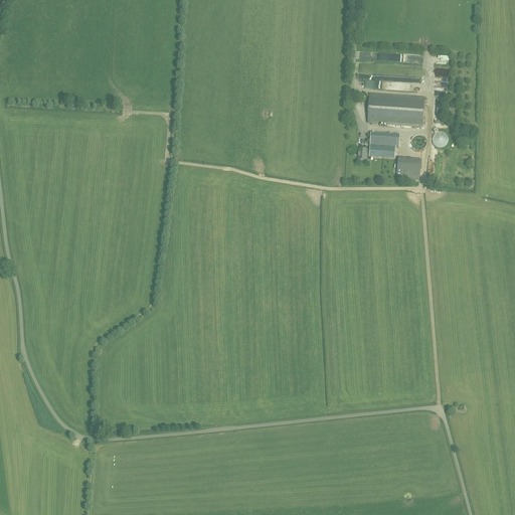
[(368,123),(423,127),(425,99),(370,95),(368,123)]
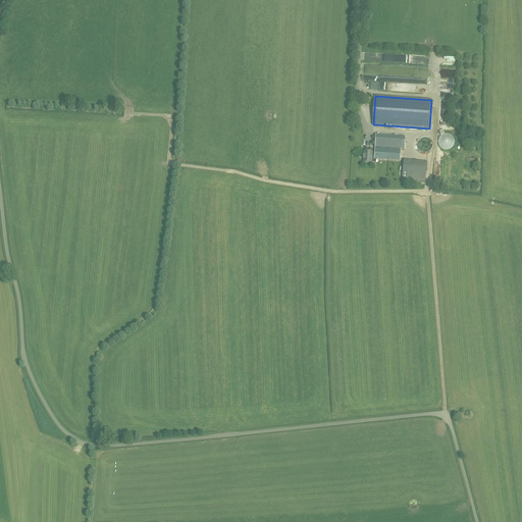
[(442,103),(445,103),(446,112),(450,111),(450,98),(441,98),(442,103)]
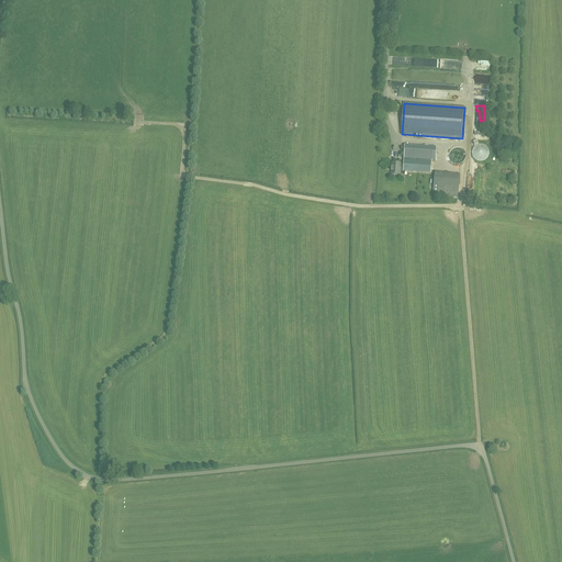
[(472,154),(473,156),(474,158),(476,160),(478,161),(480,161),(483,161),(485,160),(487,158),(489,157),(490,154),(490,152),(489,149),(487,147),(486,146),(484,144),(481,144),(478,145),(474,146),(473,149),(472,150),(472,154)]
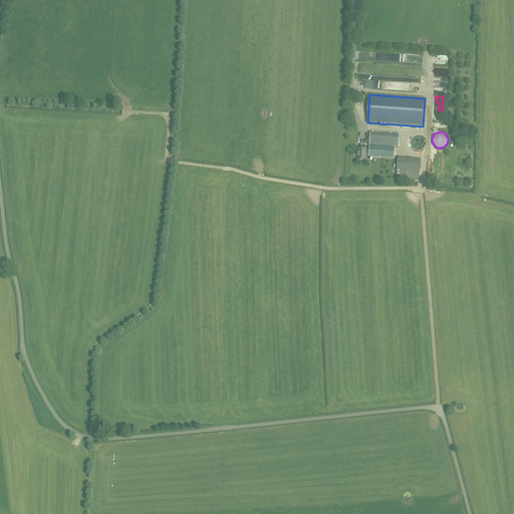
[(366,161),(366,155),(395,157),(395,144),(396,135),(377,134),(367,133),(366,143),(369,143),(369,152),(366,152),(366,150),(358,150),(357,161),(366,161)]
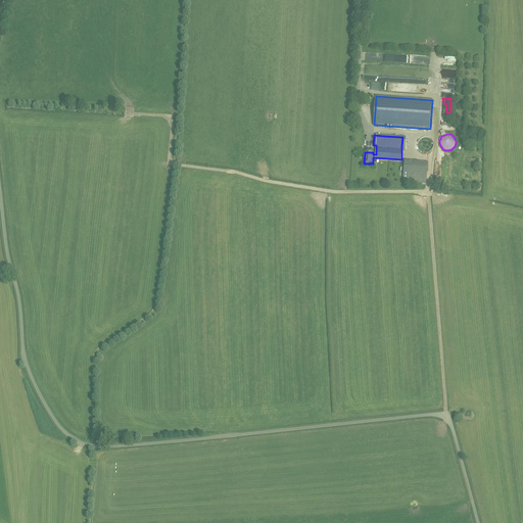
[(418,145),(419,147),(421,150),(422,151),(425,152),(428,152),(430,151),(432,149),(433,146),(433,143),(432,140),(430,138),(428,137),(425,137),(422,138),(420,139),(418,142),(418,145)]
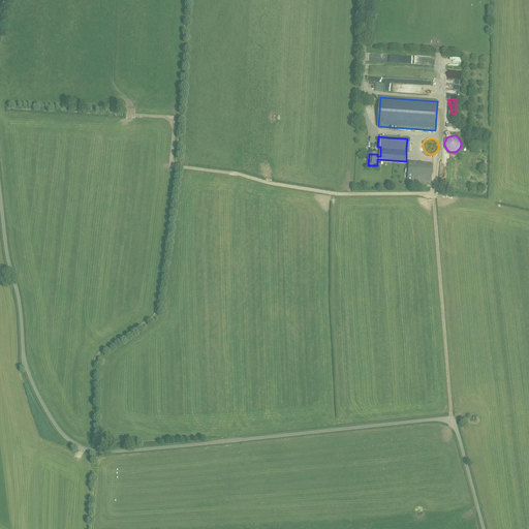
[(407,181),(431,184),(433,164),(410,161),(407,181)]
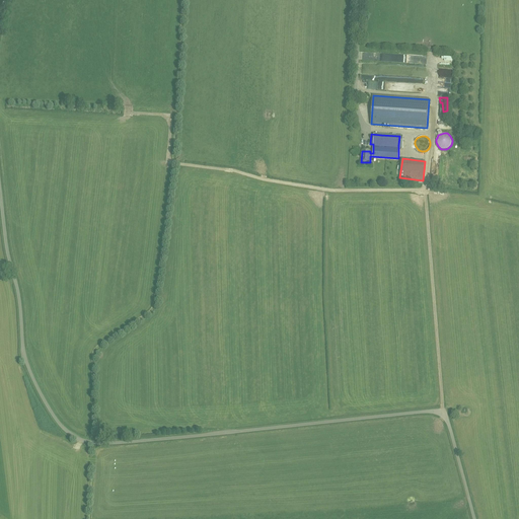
[(367,518),(393,518),(393,509),(367,510),(367,518)]
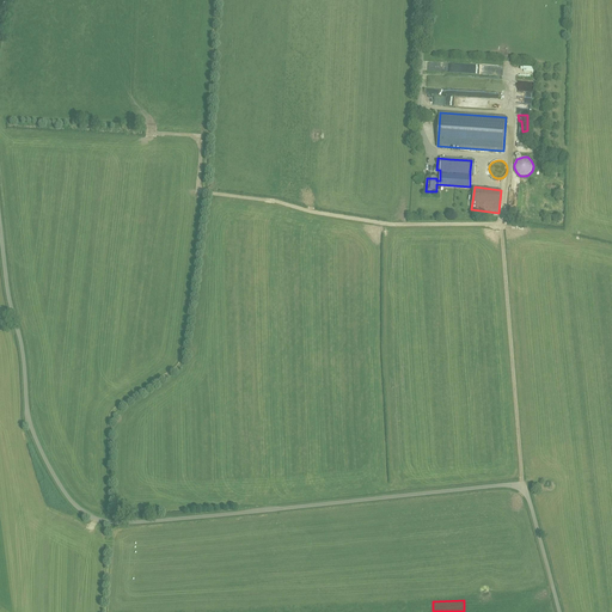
All buildings are outlined.
